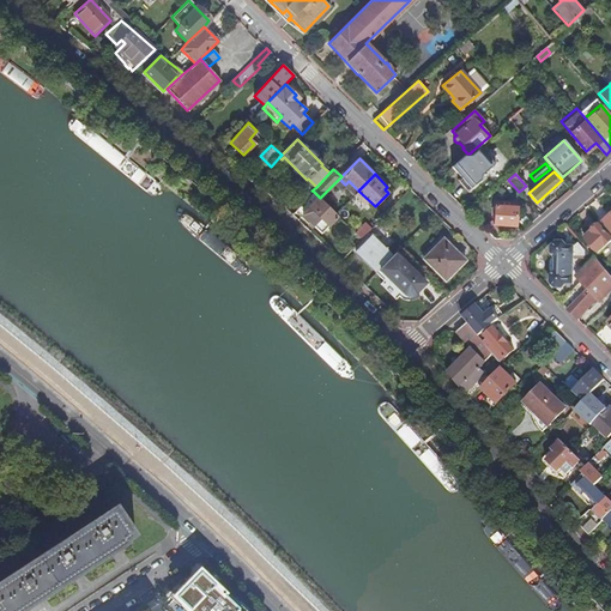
[(508,180),(501,186),(512,198),(519,192),(508,180)]
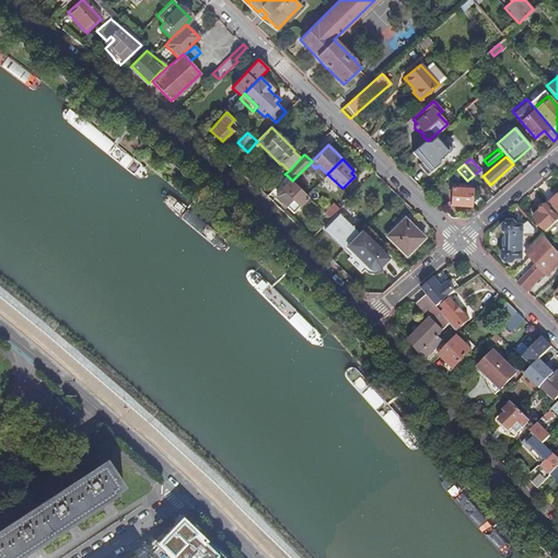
[(287,175),(271,192),(292,212),(309,197),(306,195),(292,181),(287,175)]
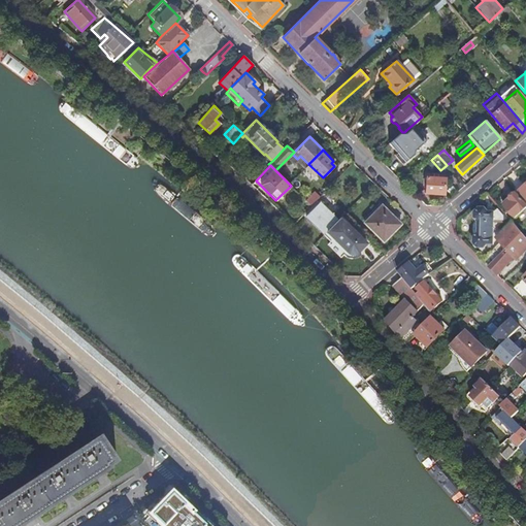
[(445,178),(426,177),(425,193),(444,194),(445,178)]
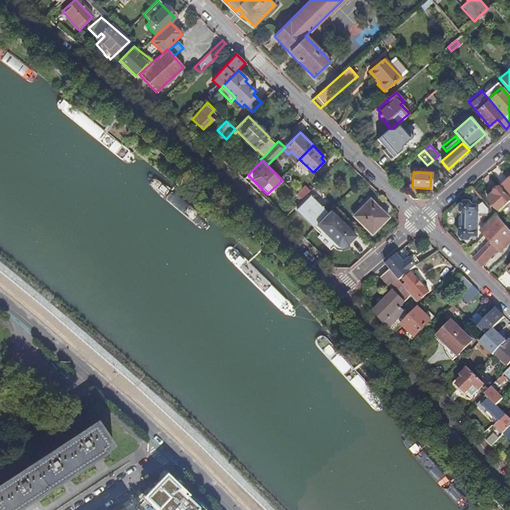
[(509,200),(509,196),(500,186),(488,197),(499,210),(509,200)]
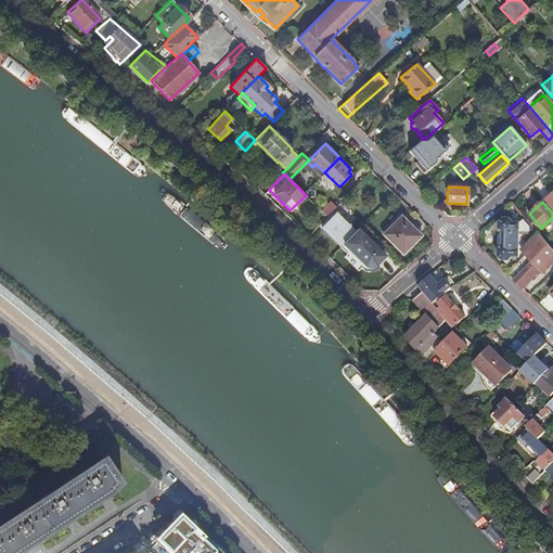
[(322,211),(326,217),(335,208),(330,203),(322,211)]
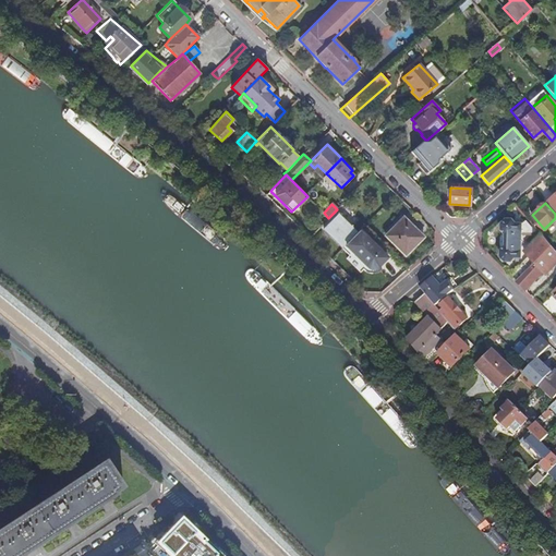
[(323,230),(341,248),(357,233),(337,215),(323,230)]
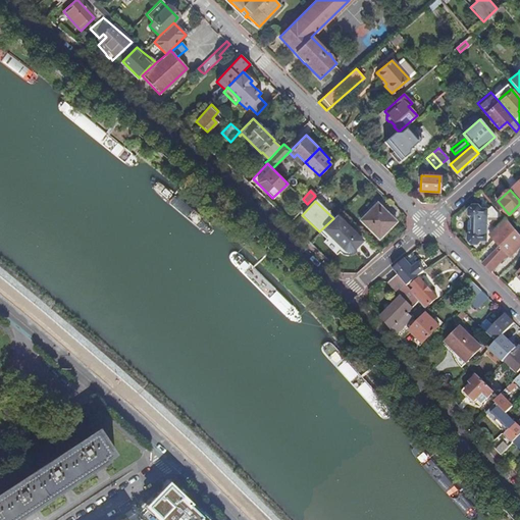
[(396,223),(377,204),(360,221),(378,241),(396,223)]
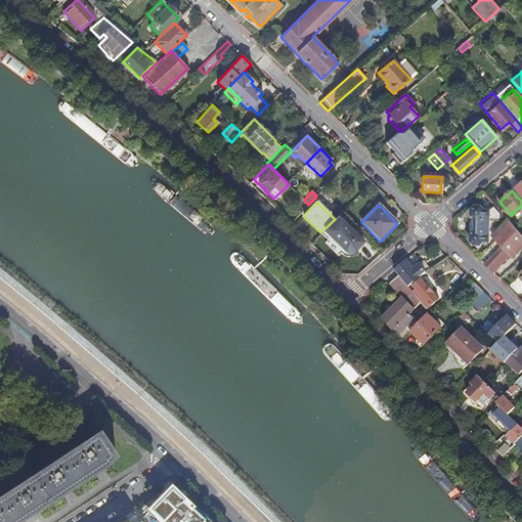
[(470,241),(473,245),(479,245),(483,241),(488,241),(488,227),(491,227),(491,224),(489,224),(489,217),(498,217),(498,213),(493,207),(489,210),(483,210),(480,206),(475,206),(470,210),(471,216),(474,220),(474,230),(470,234),(470,241)]
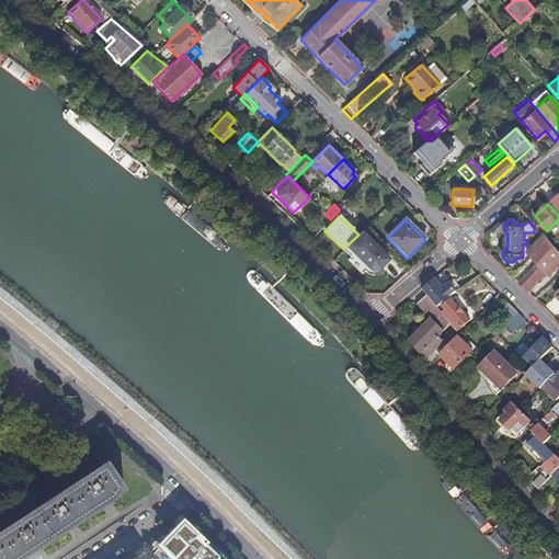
[(343,249),(342,250),(364,272),(367,274),(373,276),(377,276),(381,272),(378,269),(387,260),(360,232),(358,235),(343,249)]
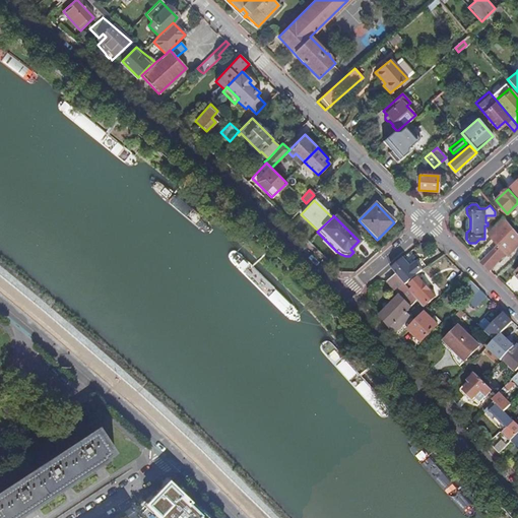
[(493,239),(474,256),(480,261),(513,229),(504,217),(488,234),(493,239)]
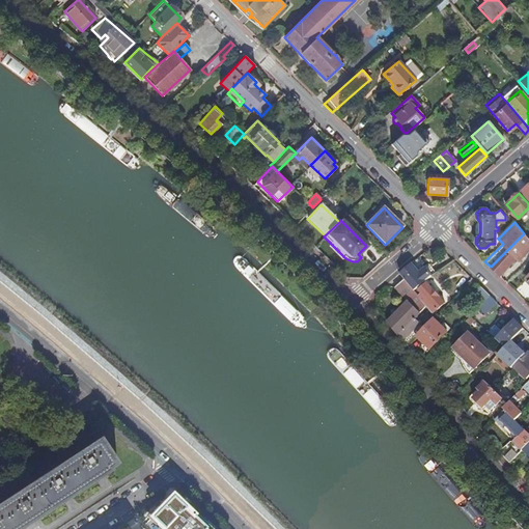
[(528,239),(524,233),(491,267),(498,274),(512,259),(516,262),(528,249),(528,239)]
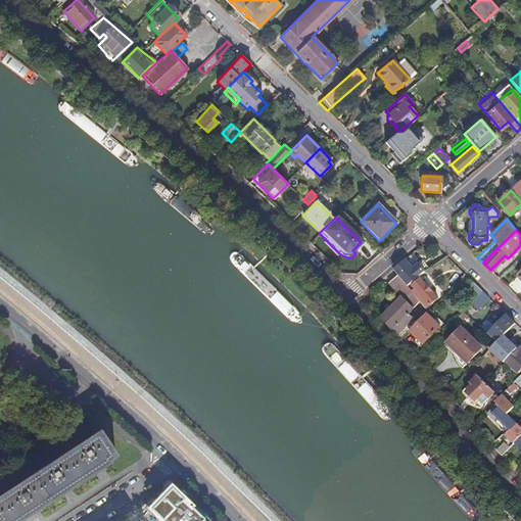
[(406,261),(394,270),(398,275),(407,285),(419,276),(425,271),(418,264),(413,269),(406,261)]
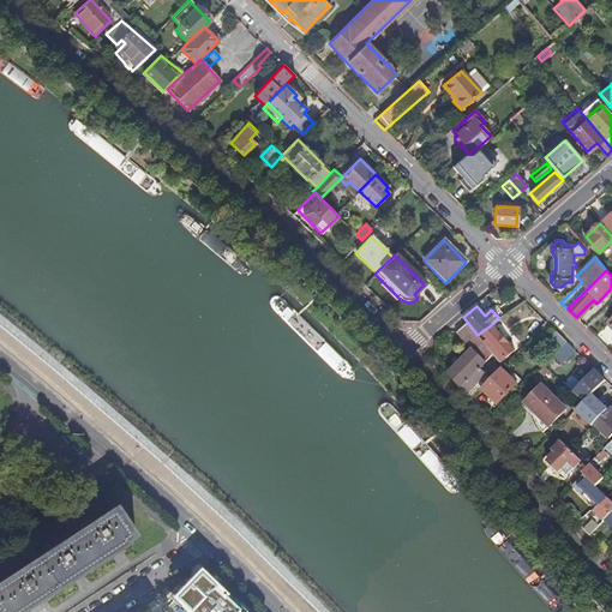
[(472,347),(447,371),(459,385),(472,397),(480,389),(491,378),(480,367),(493,353),(478,335),(468,323),(457,331),(472,347)]
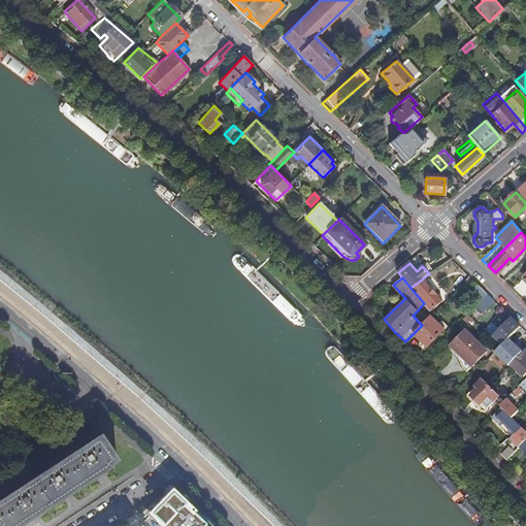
[(423,278),(411,288),(424,303),(430,311),(441,300),(423,278)]
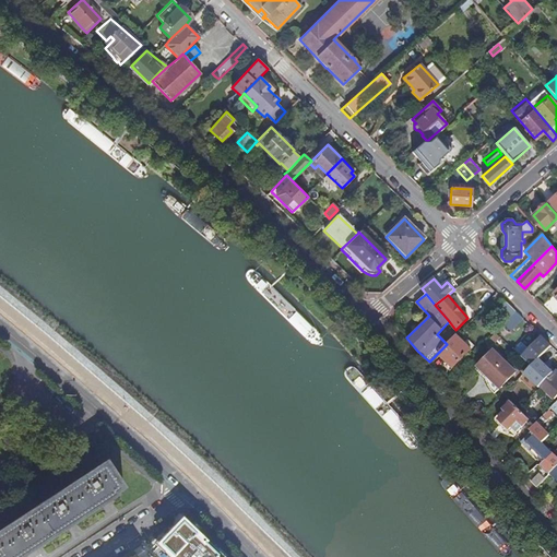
[(556,303),(550,296),(543,303),(550,312),(556,306),(556,303)]
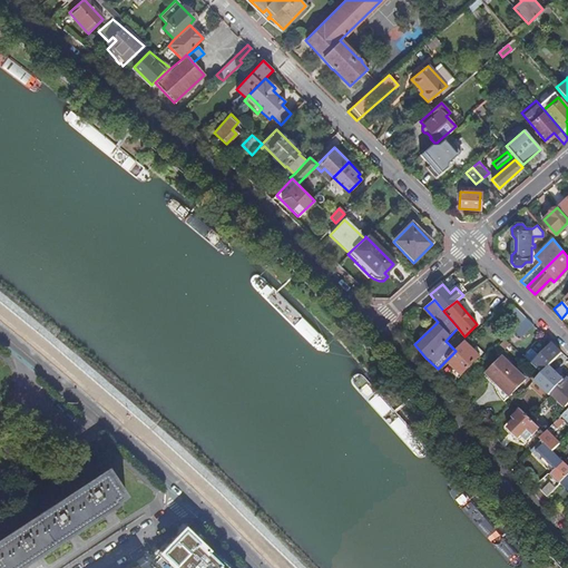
[(526,316),(517,307),(502,321),(512,331),(517,326),(526,316)]
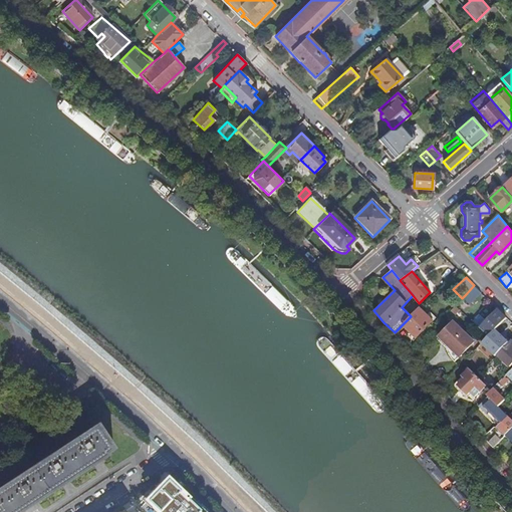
[(480,291),(474,285),(466,294),(472,299),(480,291)]
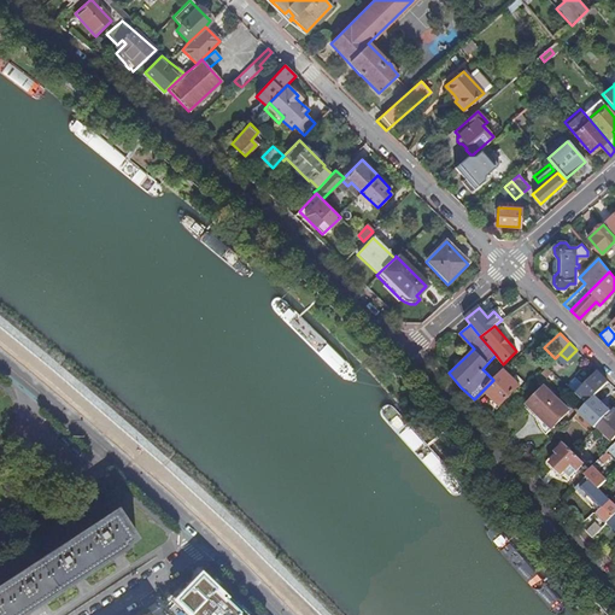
[(573,375),(581,382),(592,372),(584,363),(573,375)]
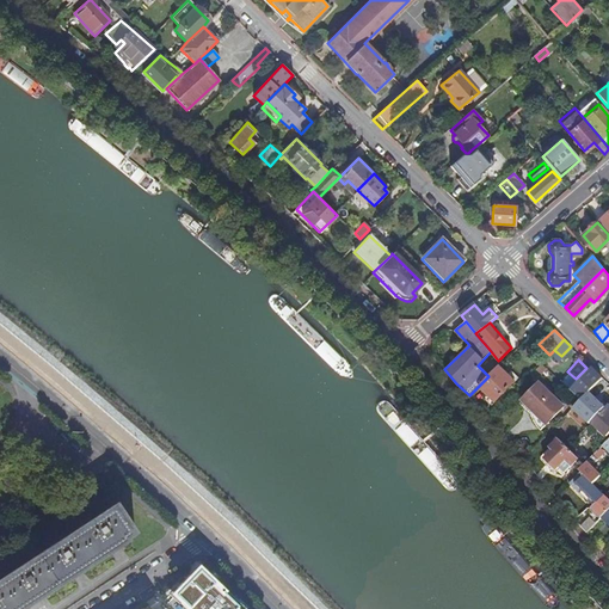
[(488,376),(478,387),(494,403),(515,381),(498,365),(488,376)]
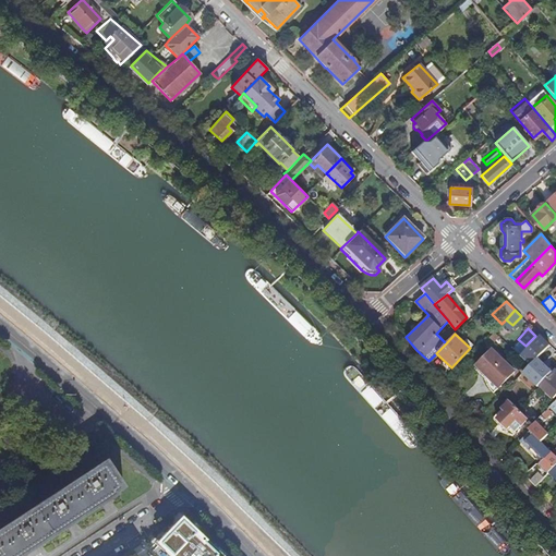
[(550,343),(541,336),(527,350),(532,357),(531,359),(532,361),(550,343)]
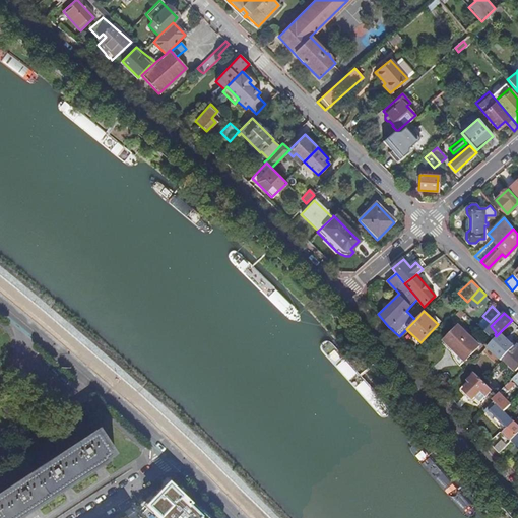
[(478,345),(459,326),(445,340),(465,360),(478,345)]
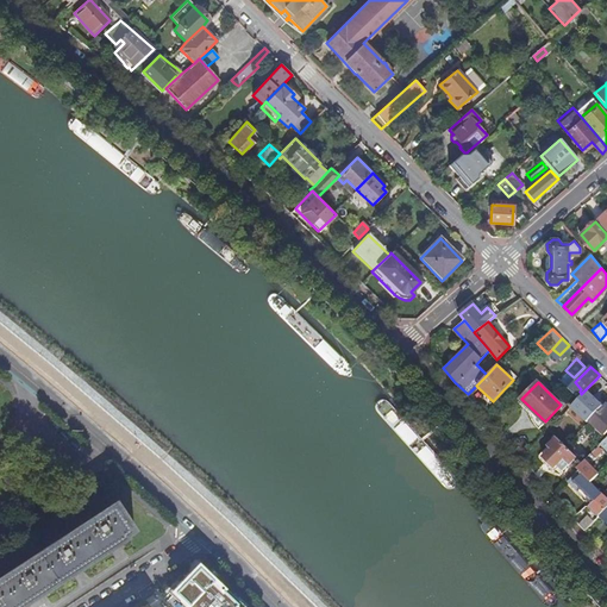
[(598,411),(581,394),(570,406),(586,420),(598,411)]
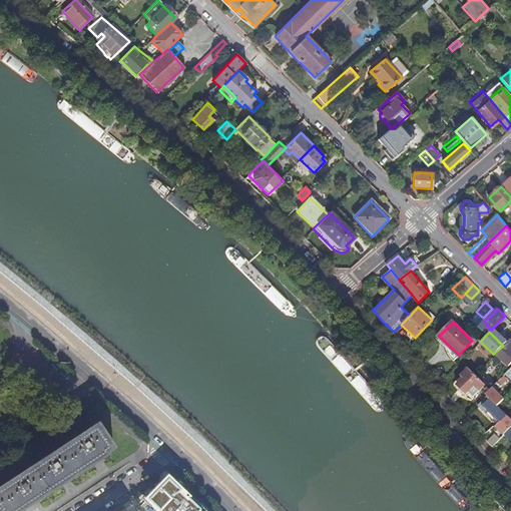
[(510,340),(510,339),(503,346),(496,353),(508,366),(510,362),(510,340)]
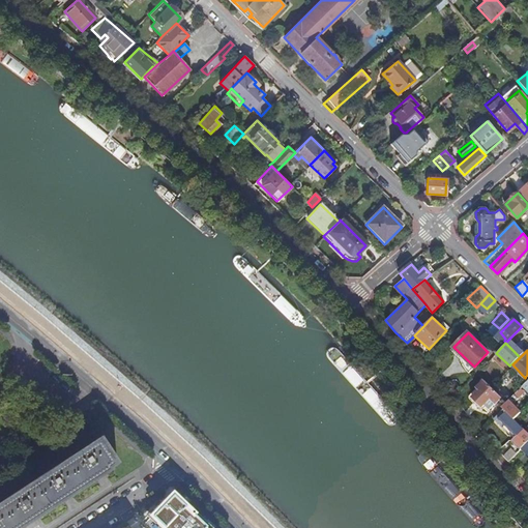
[(497,377),(486,364),(477,372),(485,380),(490,385),(497,377)]
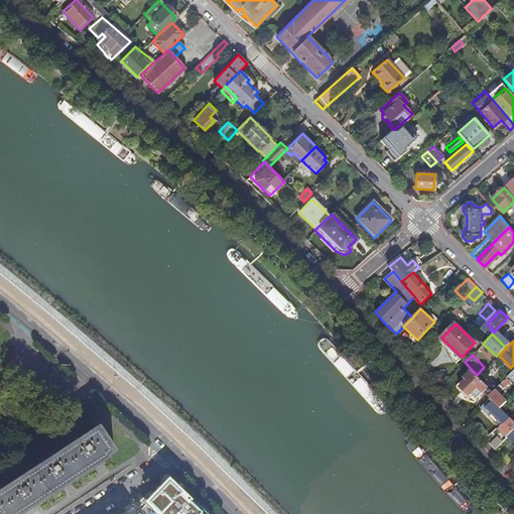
[(488,387),(478,376),(477,375),(472,370),(466,376),(466,380),(460,387),(474,401),(488,387)]
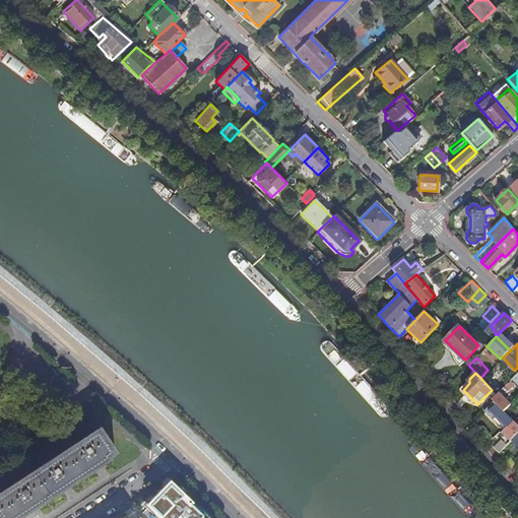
[(504,410),(510,404),(502,395),(499,392),(496,395),(492,399),(504,410)]
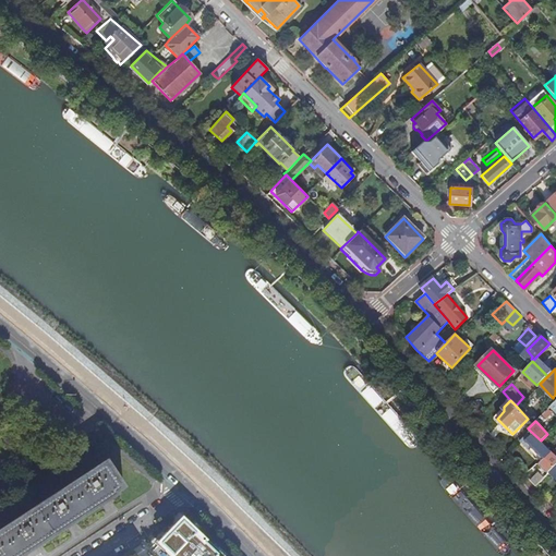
[(551,451),(541,440),(528,428),(518,438),(530,449),(532,447),(544,459),(551,451)]
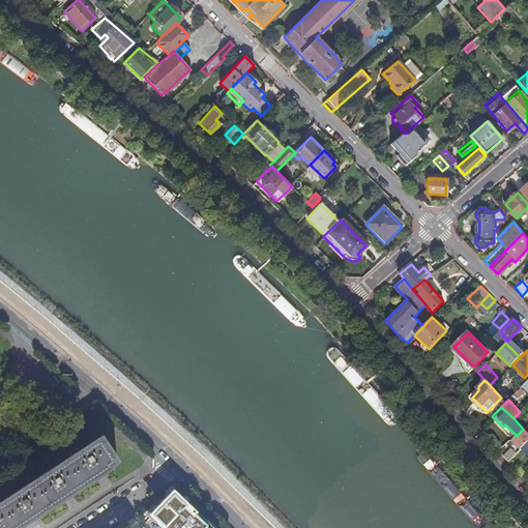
[(521,448),(522,447),(527,440),(527,433),(525,430),(523,429),(517,436),(512,440),(521,448)]
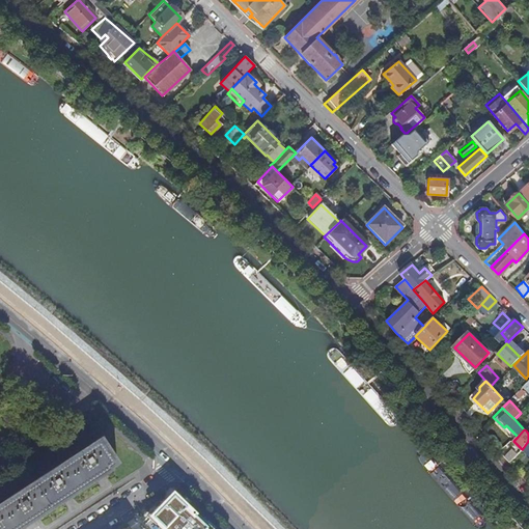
[(23,490),(0,504),(0,528),(18,528),(34,519),(68,496),(102,475),(103,474),(111,469),(109,467),(116,462),(102,439),(26,489),(23,490)]
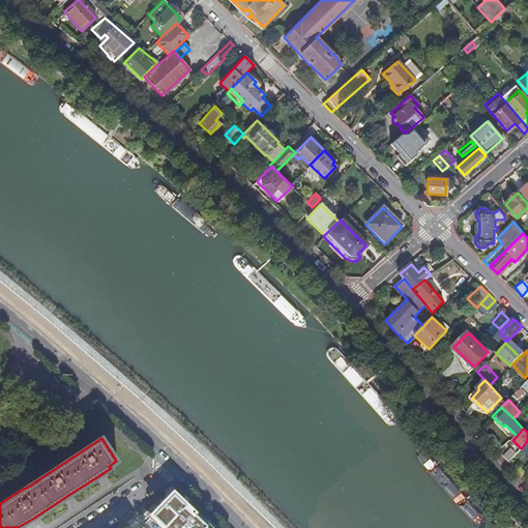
[(503,456),(508,461),(518,450),(514,446),(503,456)]
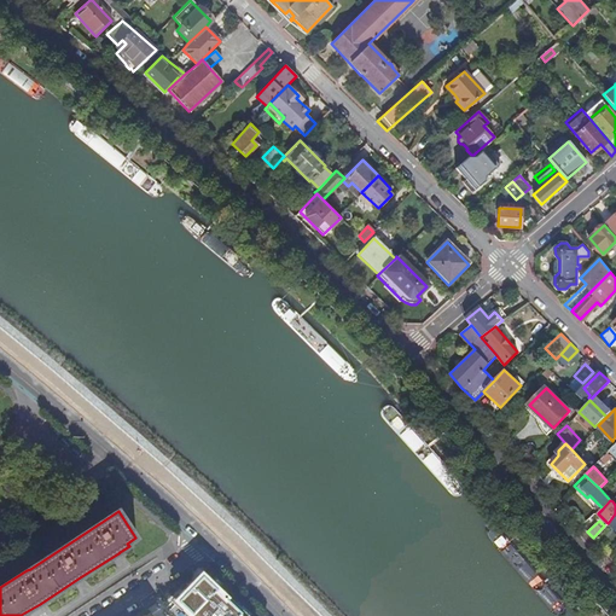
[(250,615),(204,568),(174,597),(193,615),(250,615)]
